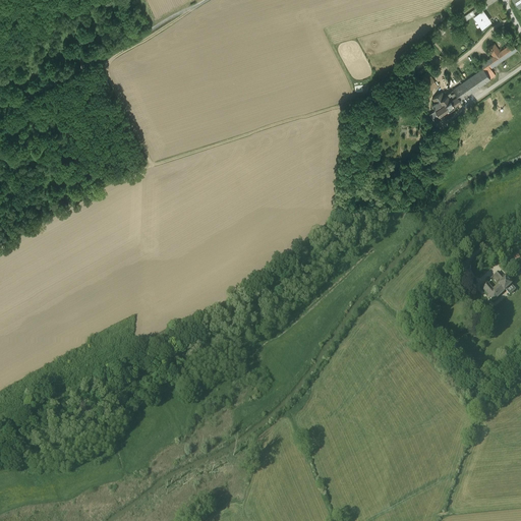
[(520,0),(511,0),(519,10),(520,9),(520,0)]
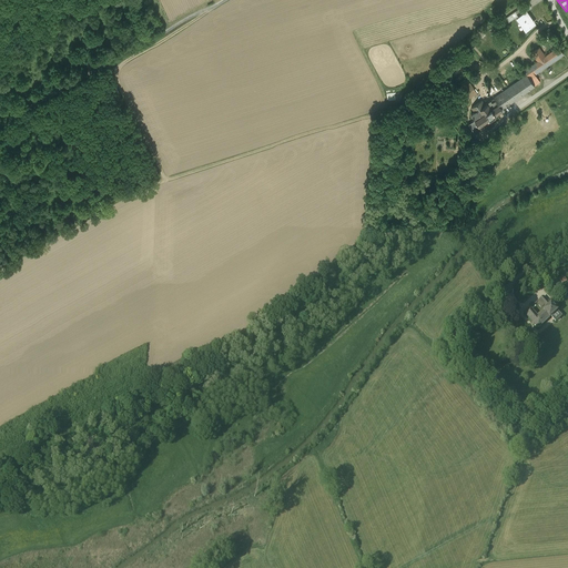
[(521,7),(515,11),(518,17),(525,12),(521,7)]
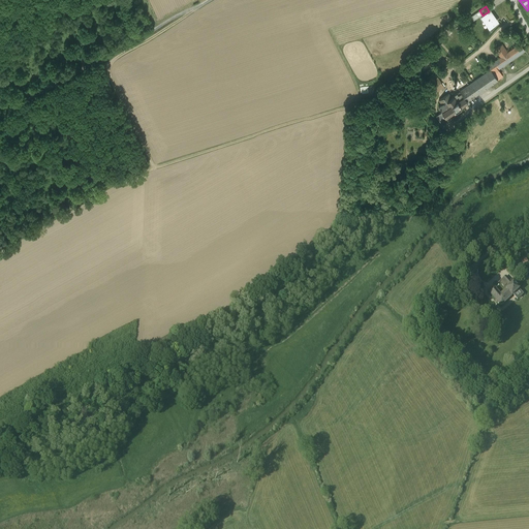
[(483,16),(486,21),(485,21),(489,27),(497,22),(493,17),(494,16),(490,10),(489,11),(483,16)]
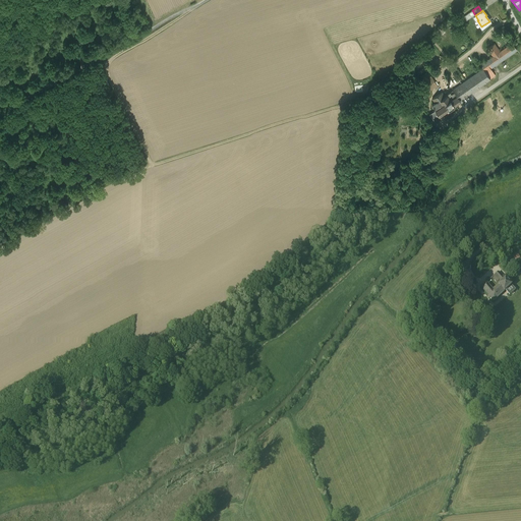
[(493,56),(480,64),(482,67),(486,72),(491,69),(490,68),(517,50),(512,43),(500,51),(493,56)]
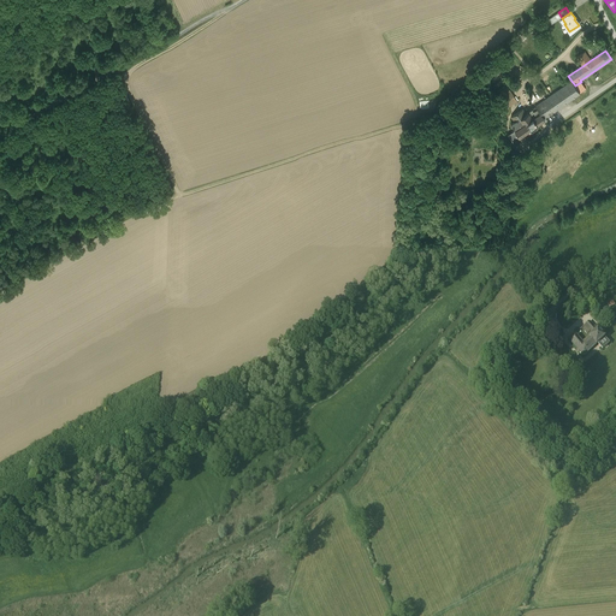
[(585,52),(576,58),(582,66),(591,60),(585,52)]
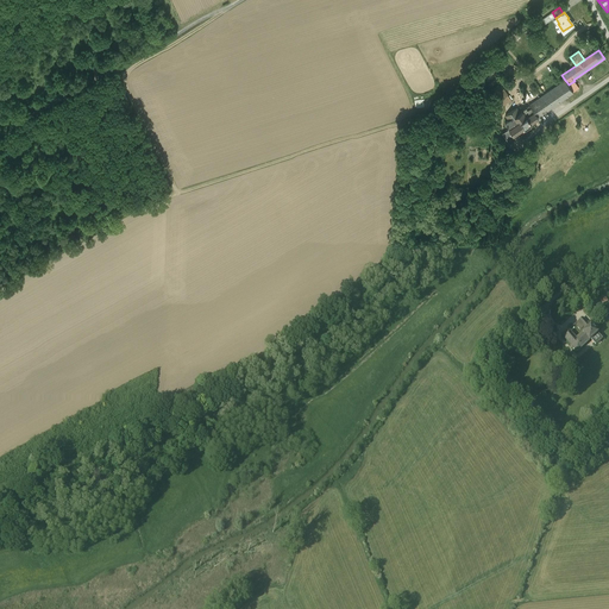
[(564,79),(529,104),(538,115),(572,92),(569,85),(564,79)]
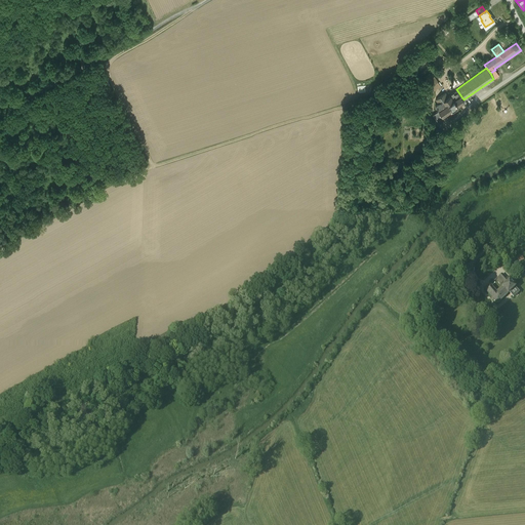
[(441,85),(431,72),(421,78),(431,92),(441,85)]
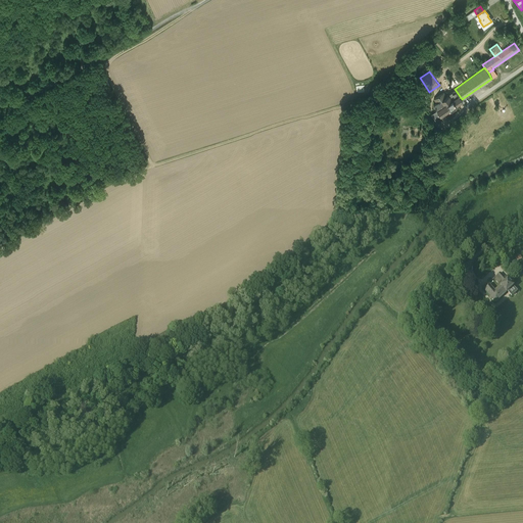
[(455,89),(447,93),(448,94),(446,95),(436,102),(433,104),(436,109),(440,114),(462,99),(455,89)]
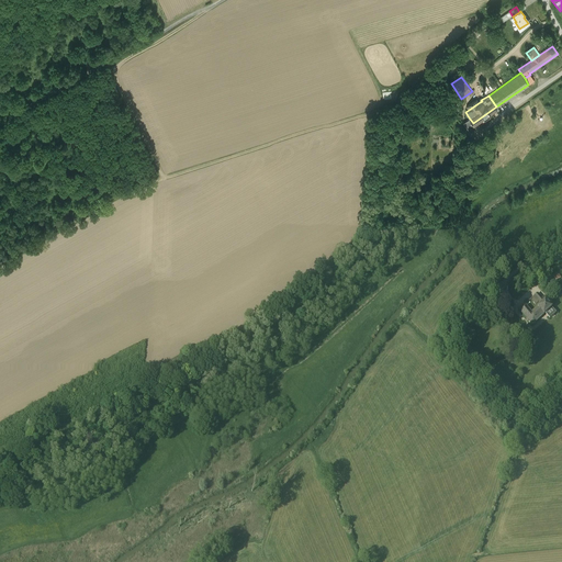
[(478,99),(467,107),(469,110),(480,102),(478,99)]
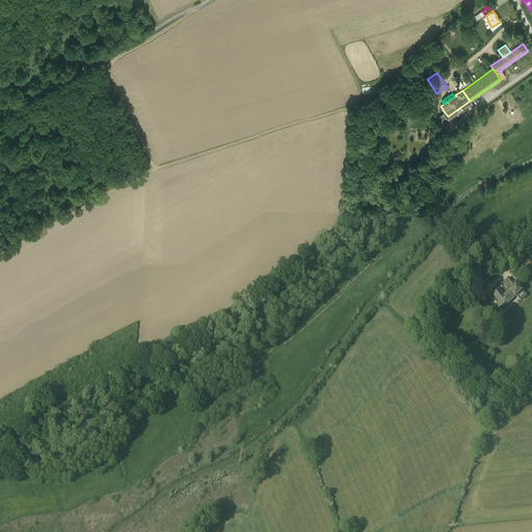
[(444,111),(439,114),(445,124),(450,120),(448,116),(444,111)]
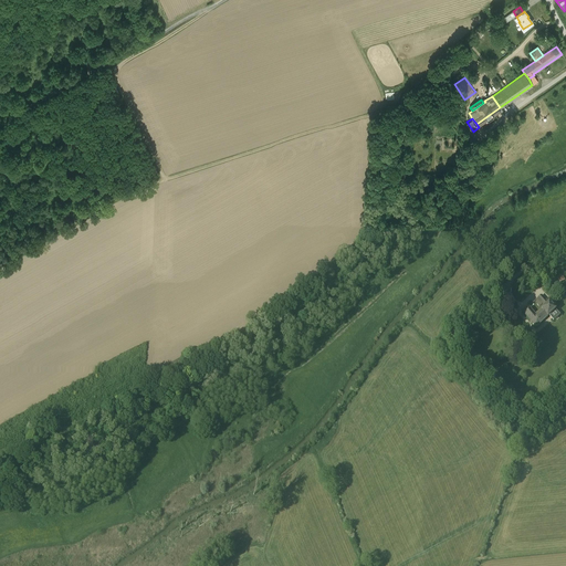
[(554,276),(557,282),(565,278),(562,272),(554,276)]
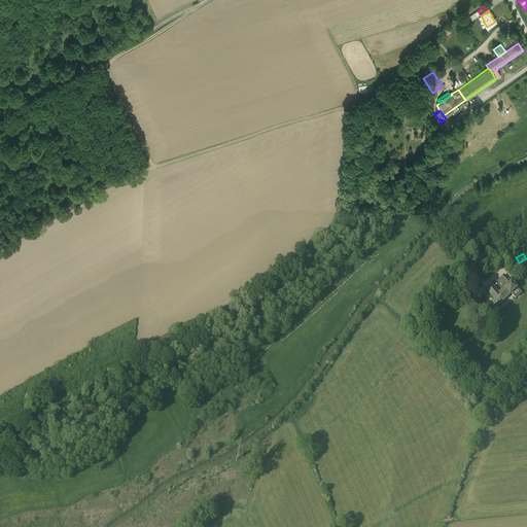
[(506,285),(498,292),(492,285),(487,289),(499,304),(517,287),(504,274),(501,276),(505,281),(504,281),(507,284),(506,285)]
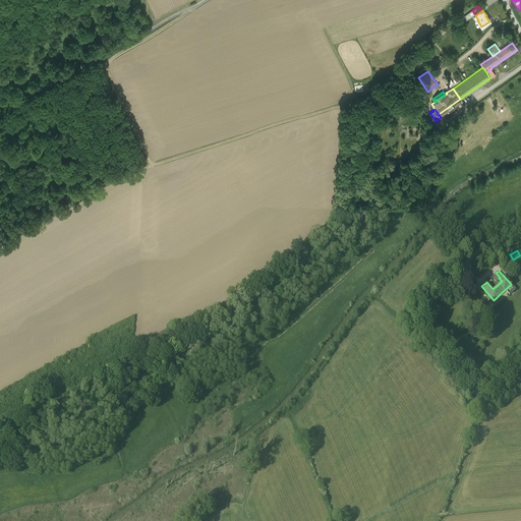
[(496,273),(493,276),(498,281),(499,280),(501,282),(502,281),(499,278),(500,278),(496,273)]
